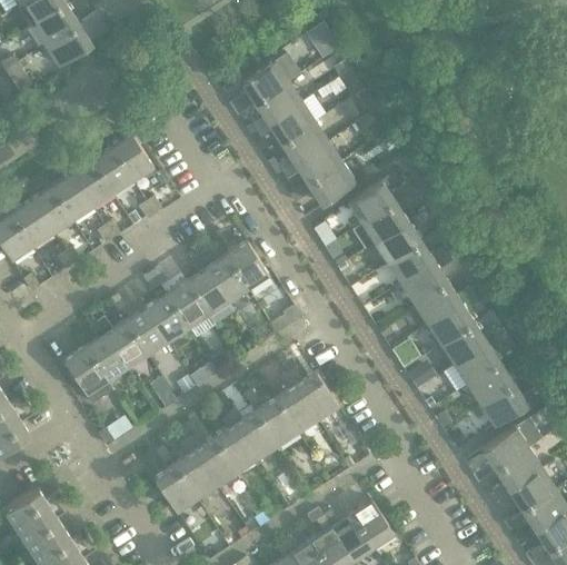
[(31,0),(21,7),(35,27),(68,6),(65,0),(31,0)]
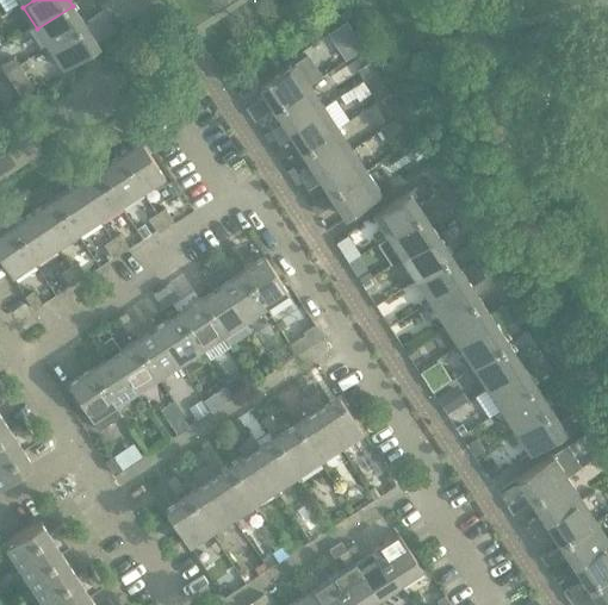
[(73,6),(37,29),(51,51),(87,27),(73,6)]
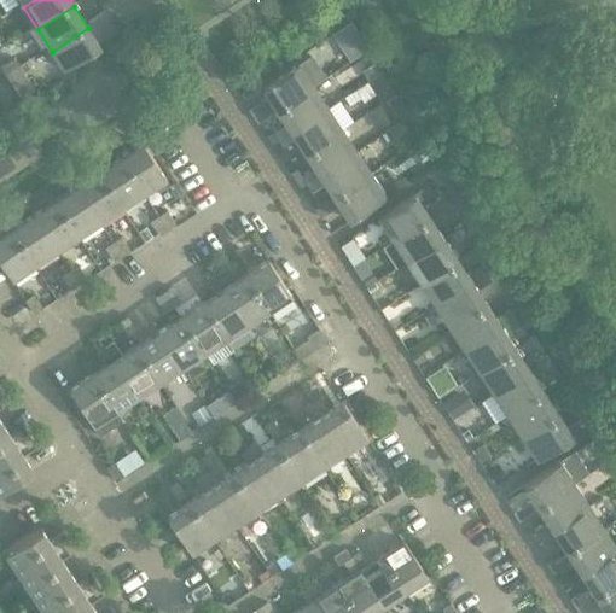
[(354,27),(336,39),(354,66),(372,54),(354,27)]
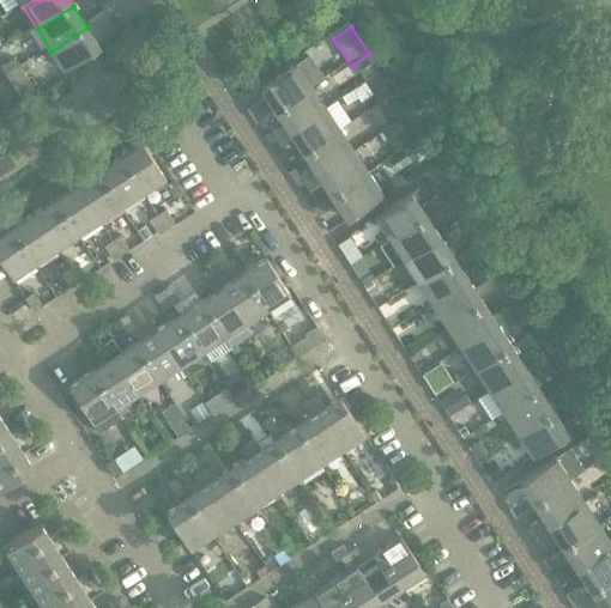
[(88,28),(52,52),(66,73),(102,50),(88,28)]
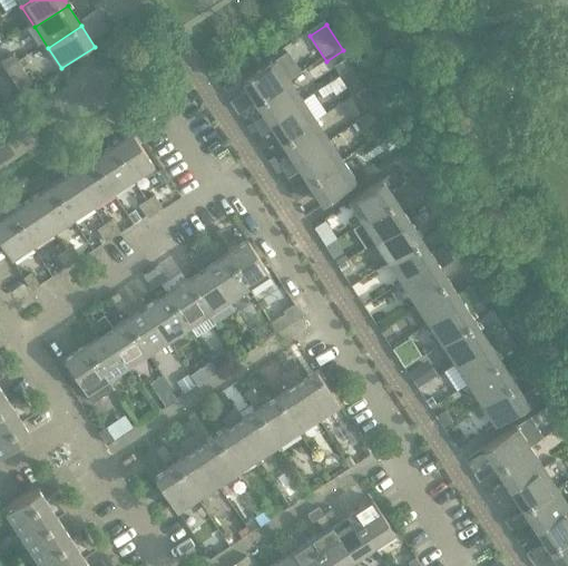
[(3,66),(8,74),(20,66),(16,58),(3,66)]
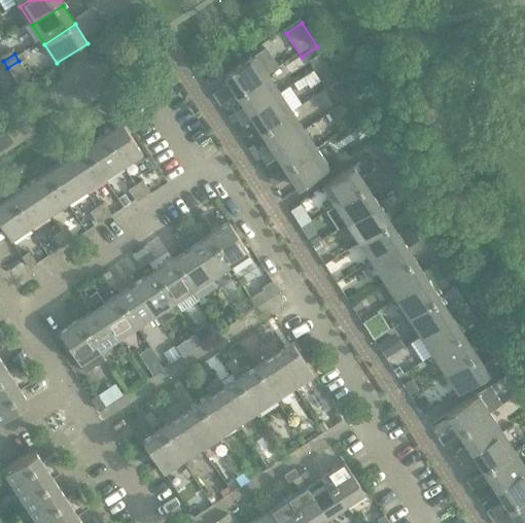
[(225,78),(239,98),(270,77),(257,58),(225,78)]
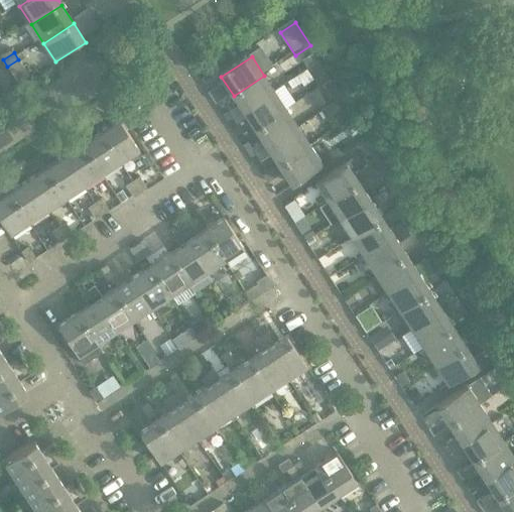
[(315,58),(305,65),(309,71),(319,65),(315,58)]
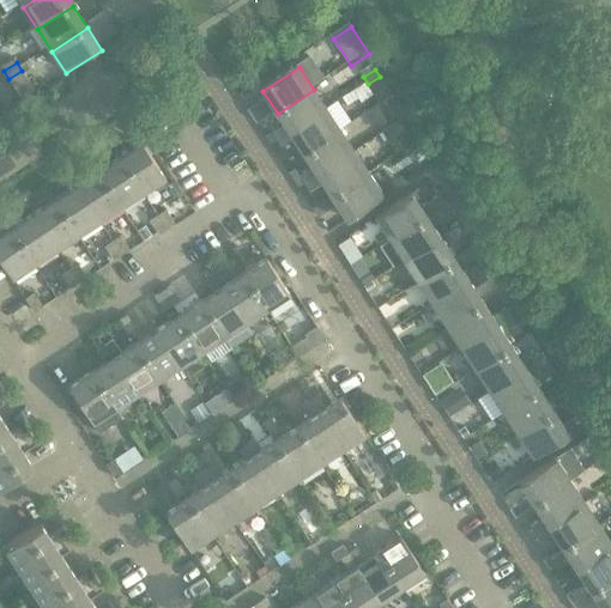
[(22,71),(8,79),(14,86),(28,78),(22,71)]
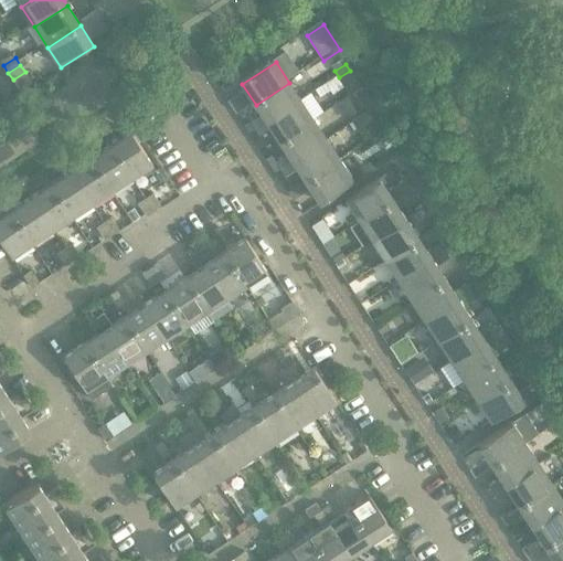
[(352,71),(340,78),(346,86),(357,80),(352,71)]
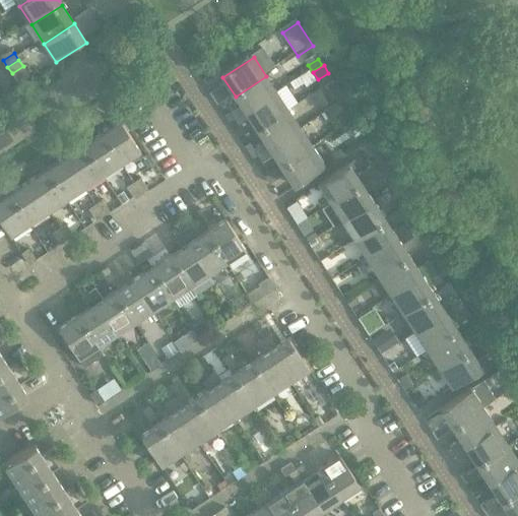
[(266,76),(236,97),(243,108),(232,115),(237,122),(278,94),(266,76)]
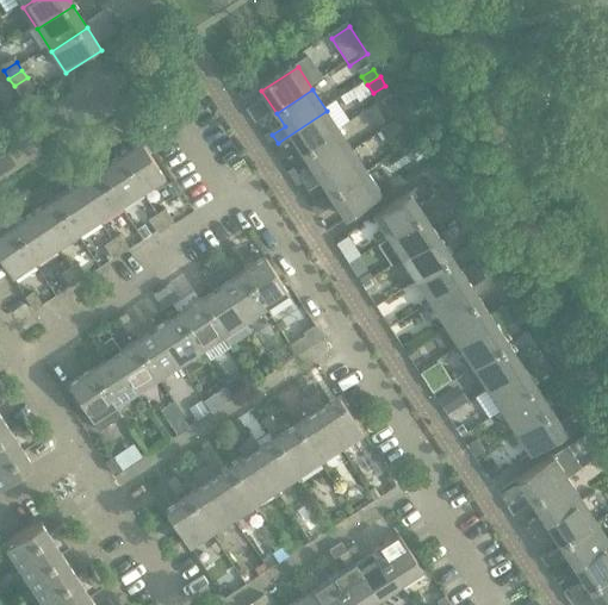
[(395,98),(386,104),(399,124),(408,119),(395,98)]
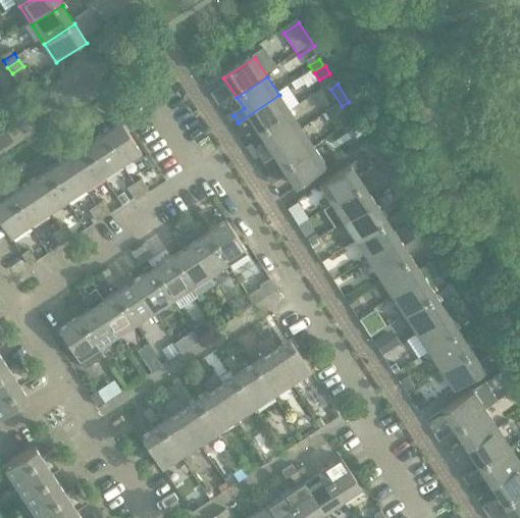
[(220,107),(231,100),(226,93),(215,101),(220,107)]
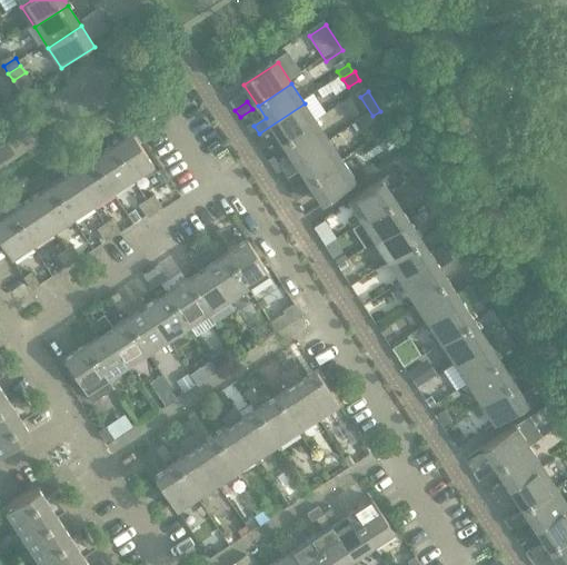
[(305,103),(259,134),(264,141),(276,134),(284,146),(318,124),(305,103)]
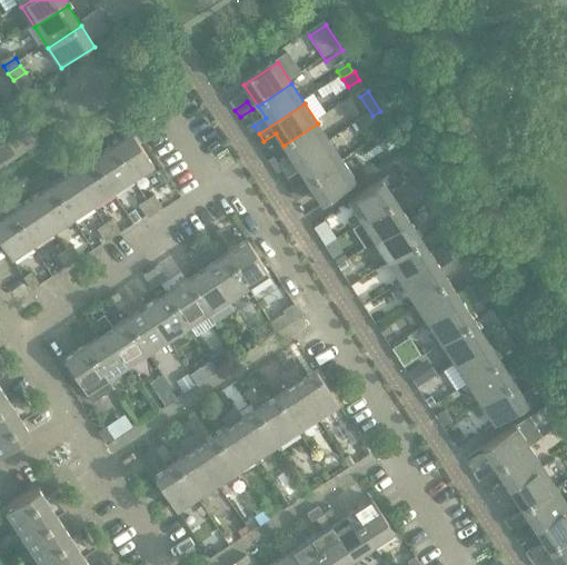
[(318,124),(284,146),(292,158),(280,166),(285,174),(330,144),(318,124)]
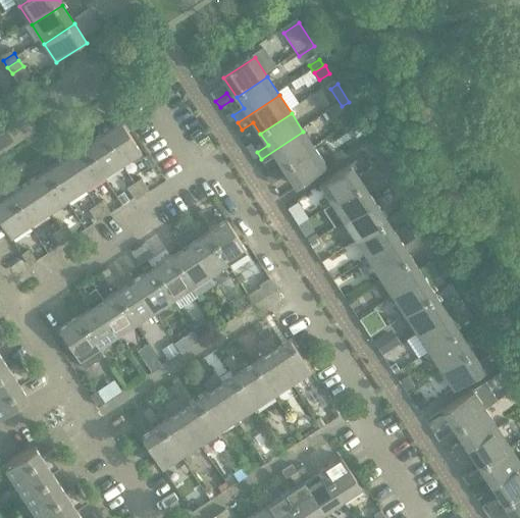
[(355,116),(346,122),(352,132),(362,125),(355,116)]
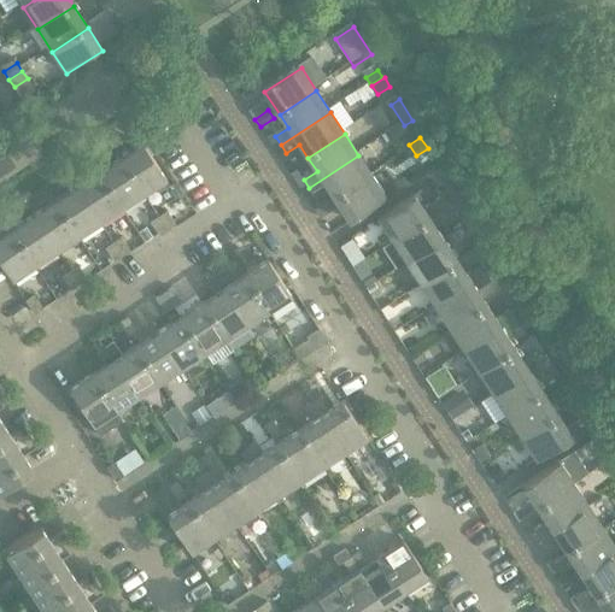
[(145,147),(123,162),(146,198),(169,183),(145,147)]
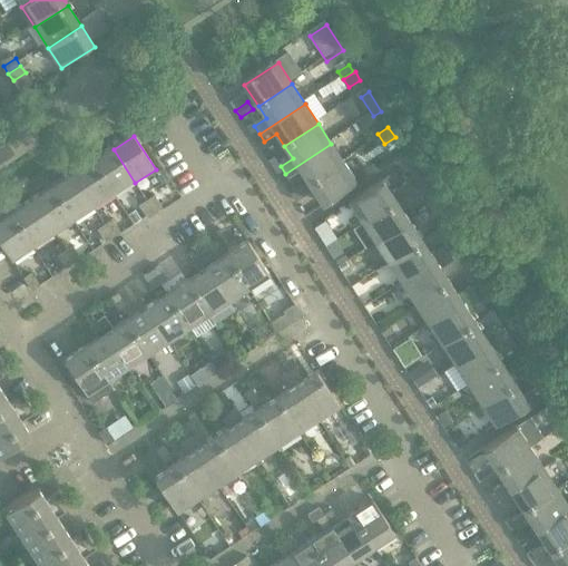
[(331,144),(285,174),(291,182),(303,174),(311,186),(344,164),(331,144)]
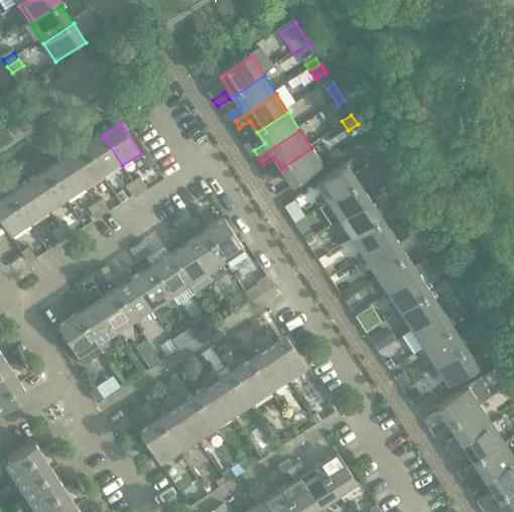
[(103,135),(85,147),(104,177),(122,165),(103,135)]
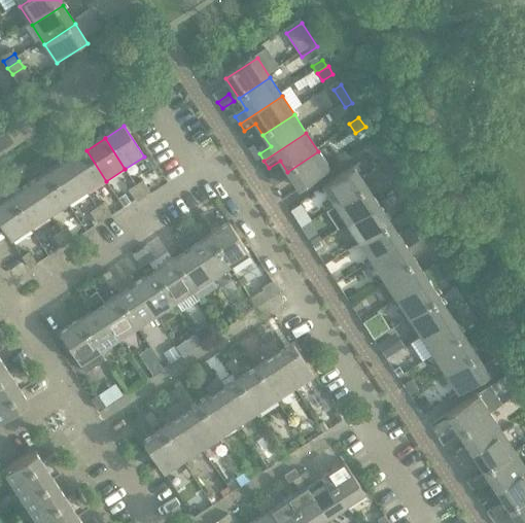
[(86,150),(67,163),(88,194),(106,181),(86,150)]
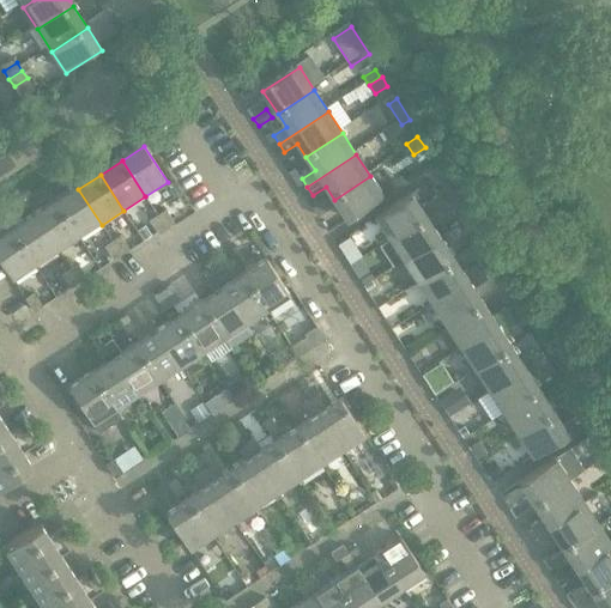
[(370,176),(334,200),(349,223),(385,199),(370,176)]
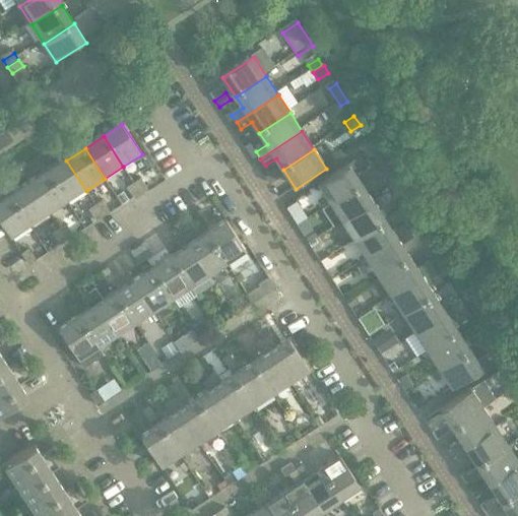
[(66,160),(48,172),(68,203),(86,191),(66,160)]
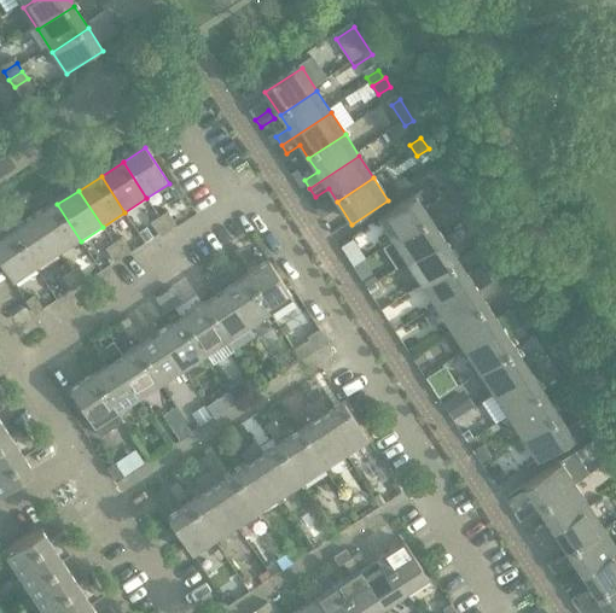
[(381,222),(396,245),(433,221),(439,217),(452,209),(446,200),(426,212),(417,198),(381,222)]
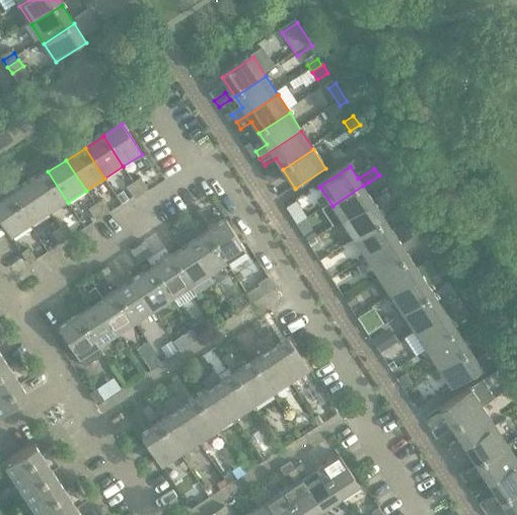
[(48,171),(29,184),(50,214),(68,203),(48,171)]
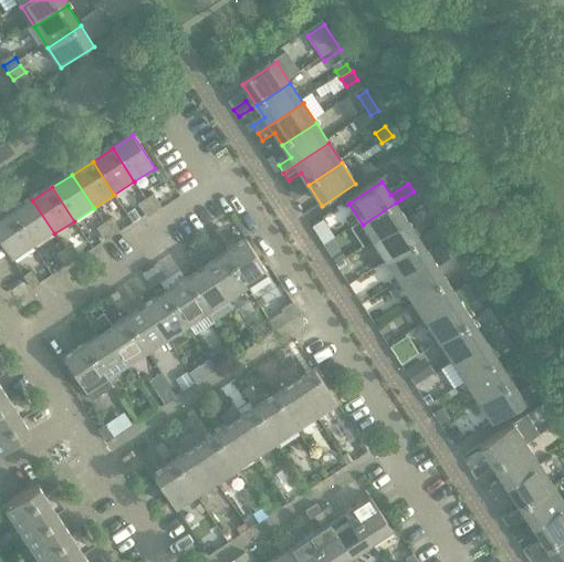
[(307,196),(303,188),(291,196),(295,204),(307,196)]
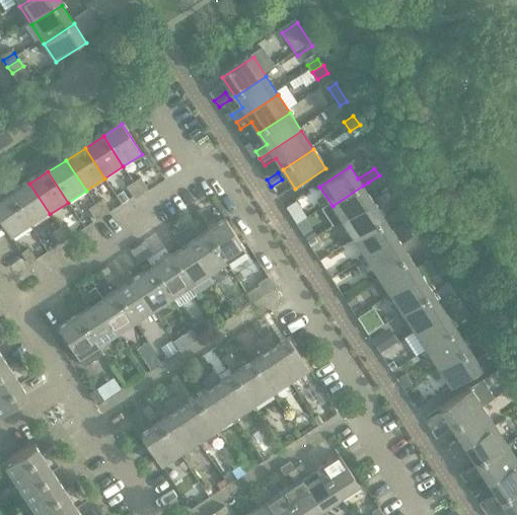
[(379,175),(368,182),(372,190),(383,181),(379,175)]
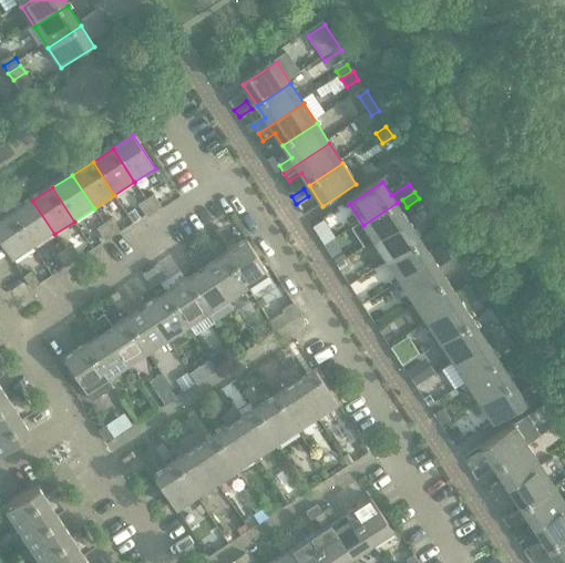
[(156,198),(149,203),(156,215),(164,211),(156,198)]
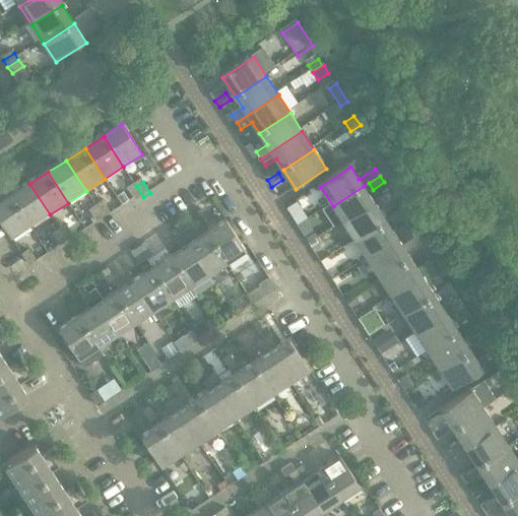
[(29,184),(11,196),(31,227),(50,214),(29,184)]
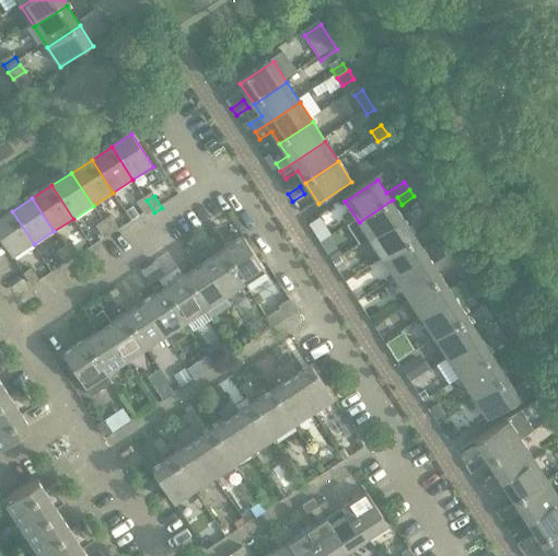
[(154,212),(147,200),(139,205),(147,217),(154,212)]
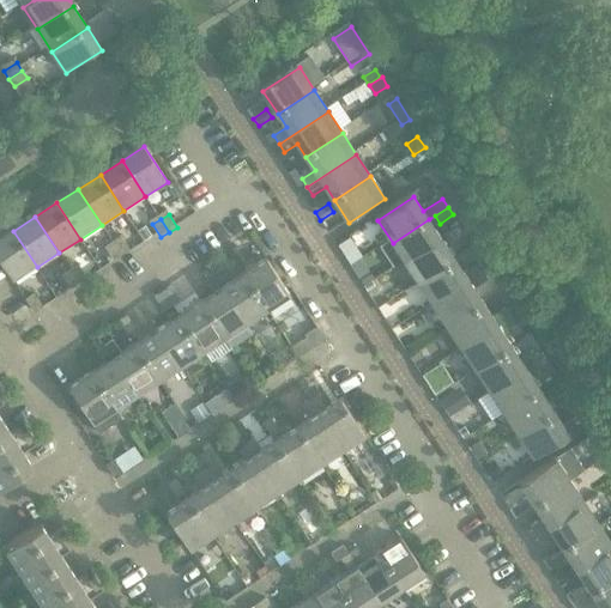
[(393,243),(382,249),(397,271),(406,265),(443,241),(429,219),(393,243)]
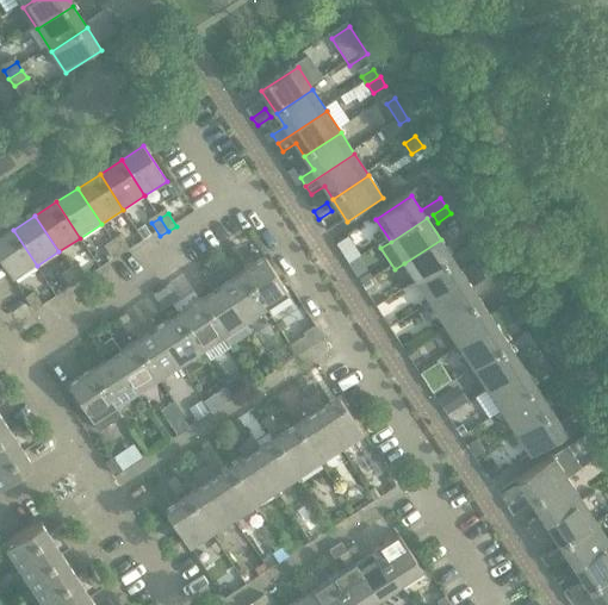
[(37,266),(13,230),(0,238),(0,257),(14,281),(37,266)]
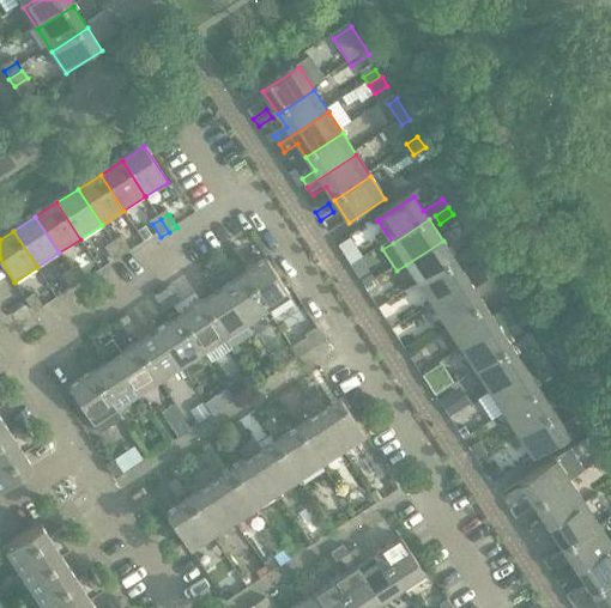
[(457,232),(443,241),(406,265),(421,286),(457,262),(448,249),(461,241),(457,232)]
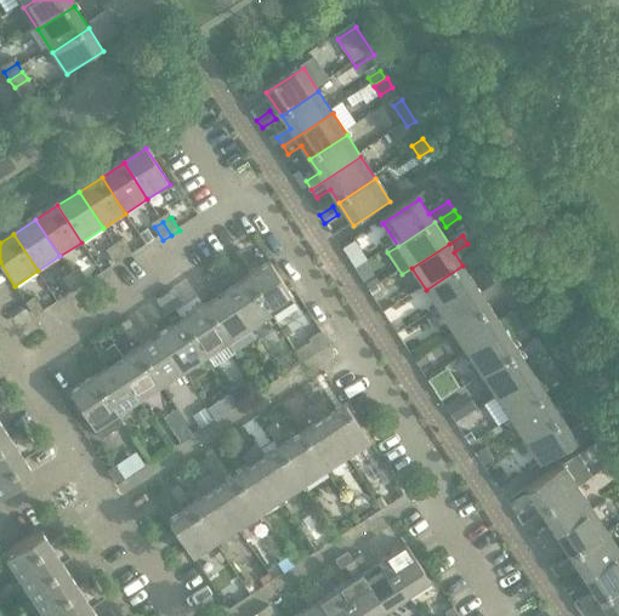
[(125,243),(117,249),(126,262),(134,256),(125,243)]
